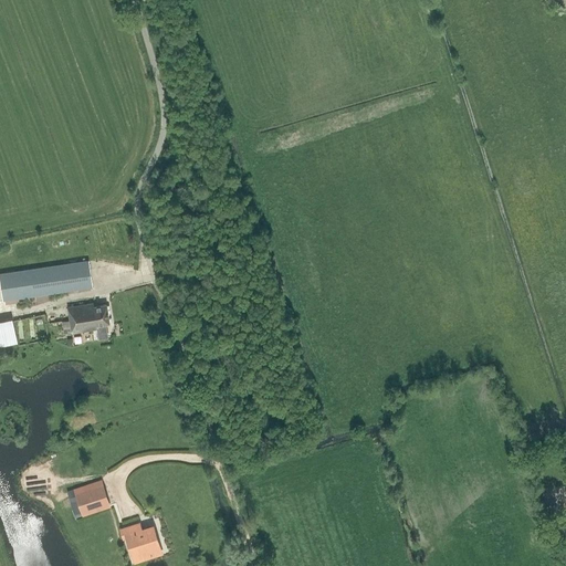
[(4,301),(91,287),(87,261),(0,274),(4,301)]
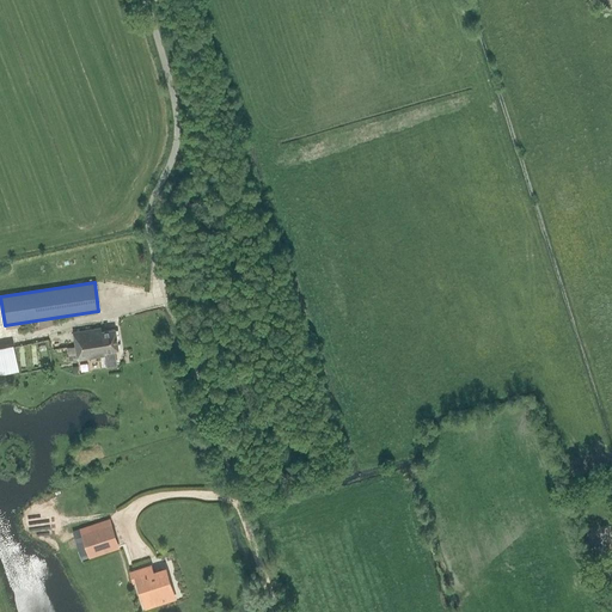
[(77,348),(68,349),(69,362),(105,356),(106,368),(117,367),(116,352),(118,350),(116,330),(102,332),(102,329),(74,334),(77,348)]
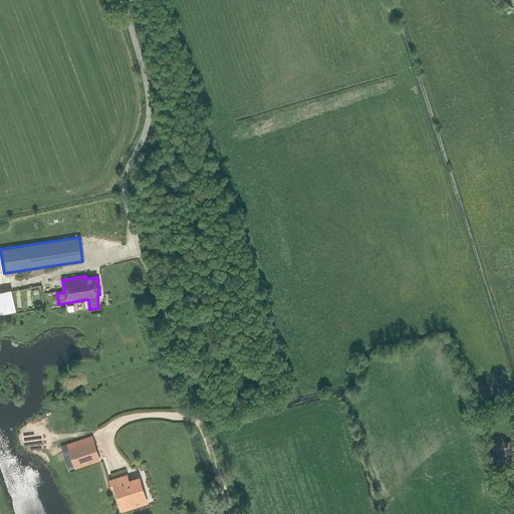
[(12,291),(0,293),(0,310),(15,307),(12,291)]
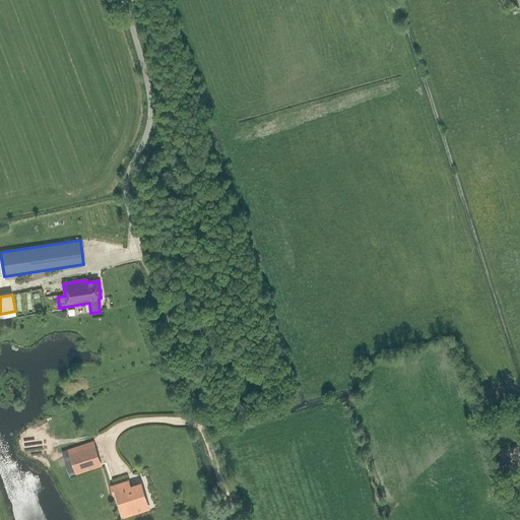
[(103,466),(95,445),(69,454),(76,474),(103,466)]
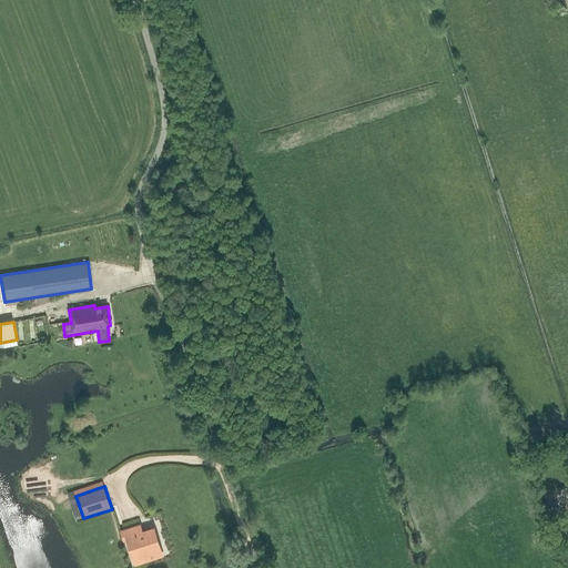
[(141,564),(164,556),(154,526),(143,530),(141,524),(123,529),(131,556),(138,554),(141,564)]
